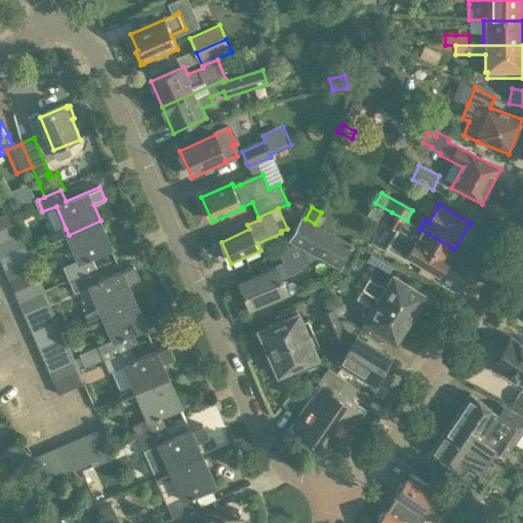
[(405,224),(407,220),(392,212),(385,223),(400,232),(405,224)]
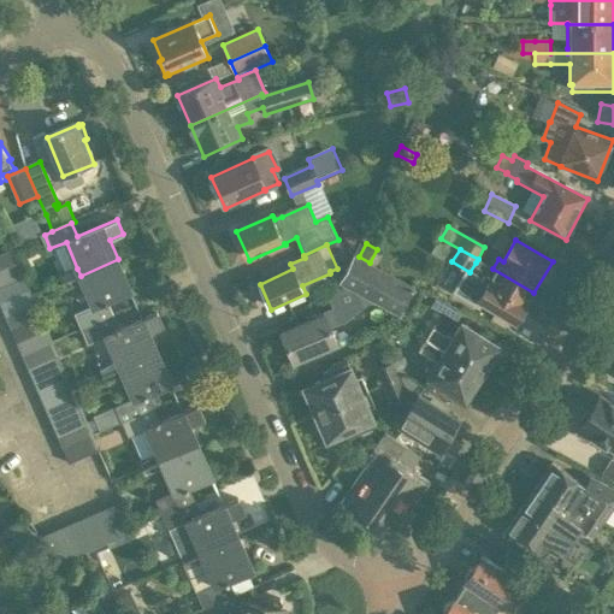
[(0,270),(17,264),(11,251),(0,255),(0,270)]
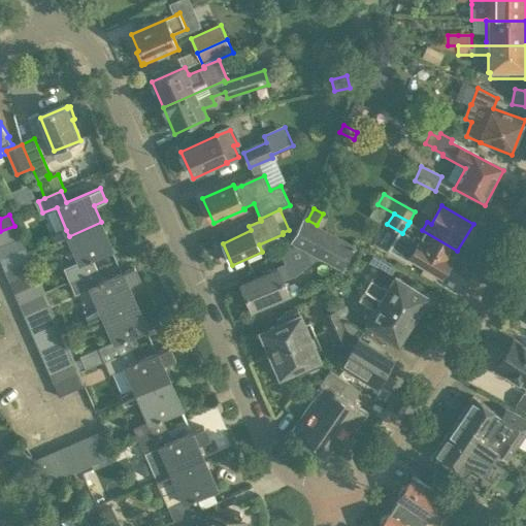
[(285,282),(294,277),(319,259),(343,272),(344,270),(349,273),(353,266),(349,263),(353,255),(357,257),(360,252),(356,250),(357,248),(305,221),(292,245),(298,249),(282,255),(287,265),(278,268),(278,269),(285,282)]
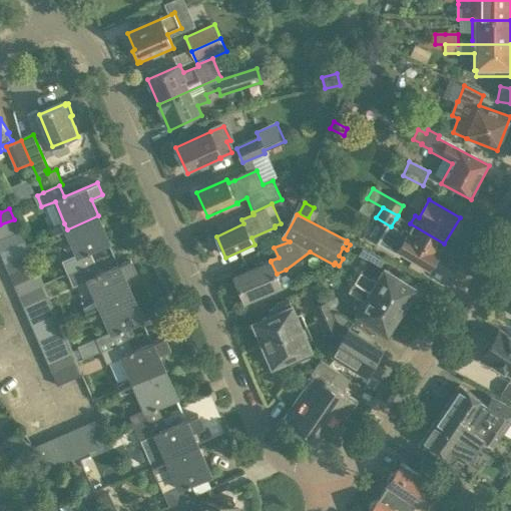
[(79,257),(66,263),(70,274),(94,263),(89,252),(110,243),(98,215),(67,229),(70,235),(79,257)]
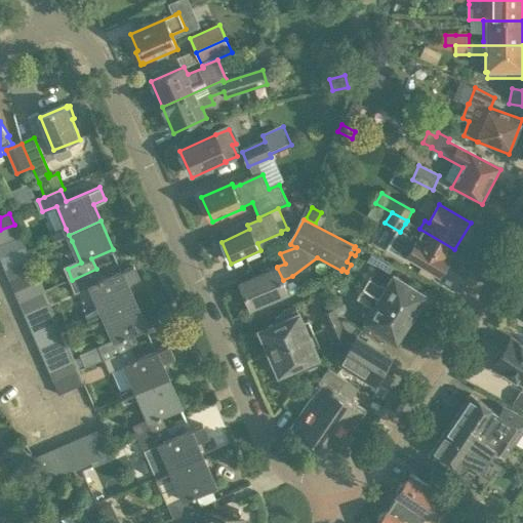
[(0,244),(19,236),(14,225),(0,230),(0,244)]
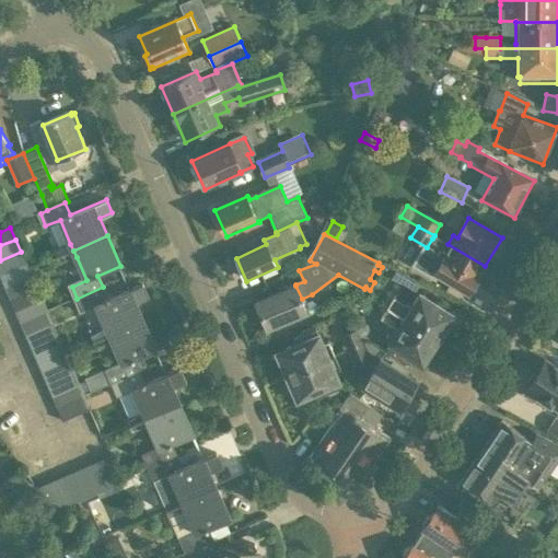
[(468,294),(485,266),(448,244),(439,258),(443,262),(436,275),(468,294)]
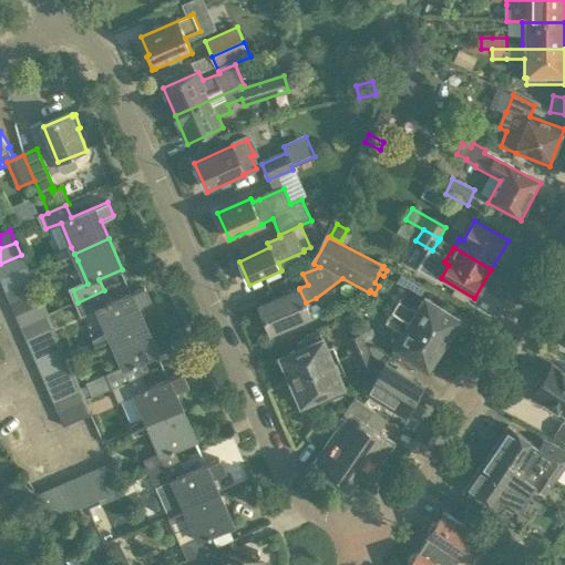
[(21,255),(0,264),(0,279),(27,268),(21,255)]
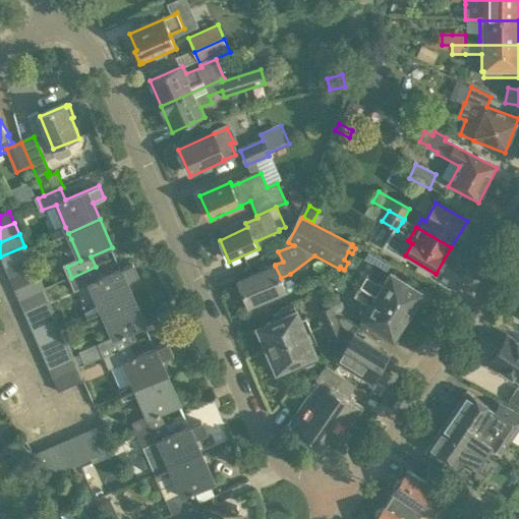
[(24,246),(0,256),(0,260),(4,269),(30,257),(24,246)]
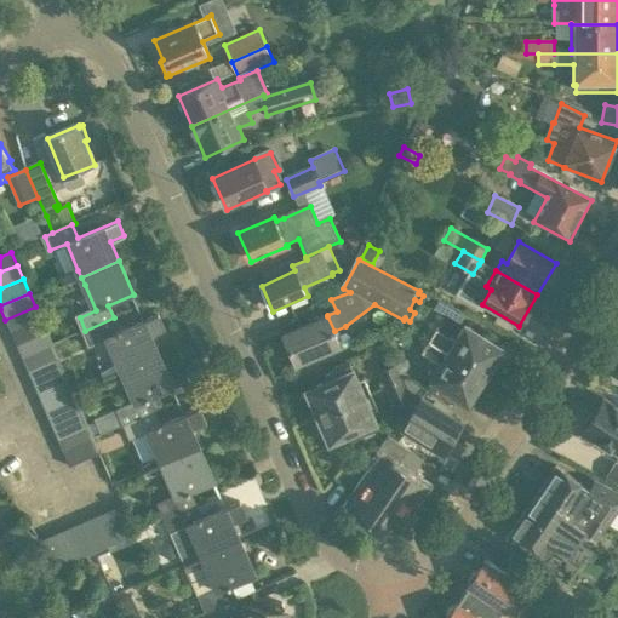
[(35,307),(5,320),(11,333),(41,320),(35,307)]
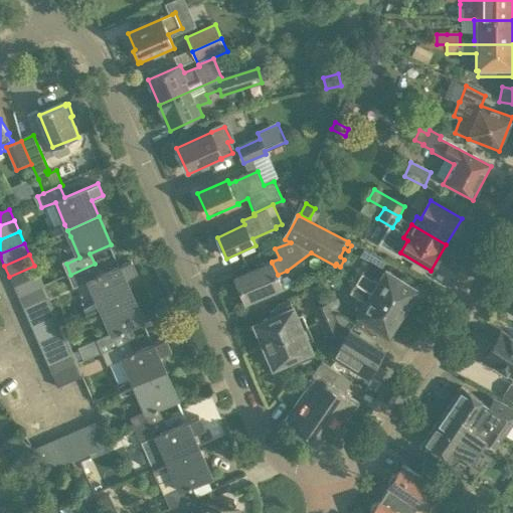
[(387,261),(376,254),(371,265),(382,271),(387,261)]
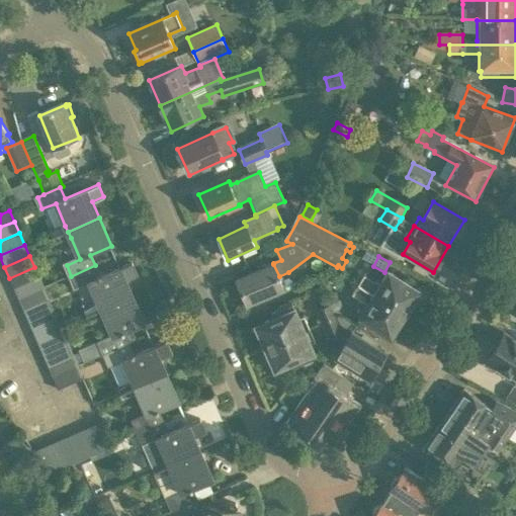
[(99,304),(88,311),(90,316),(134,296),(126,280),(139,275),(134,263),(100,277),(95,265),(71,276),(76,287),(90,282),(99,304)]
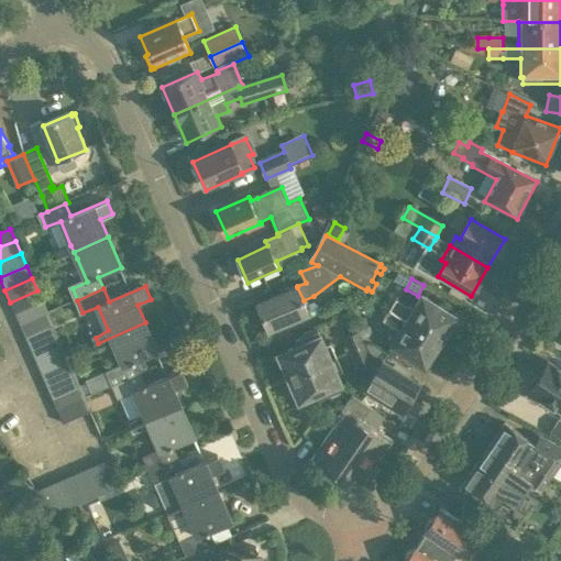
[(309,315),(304,300),(297,287),(256,305),(270,333),(309,316),(309,315)]
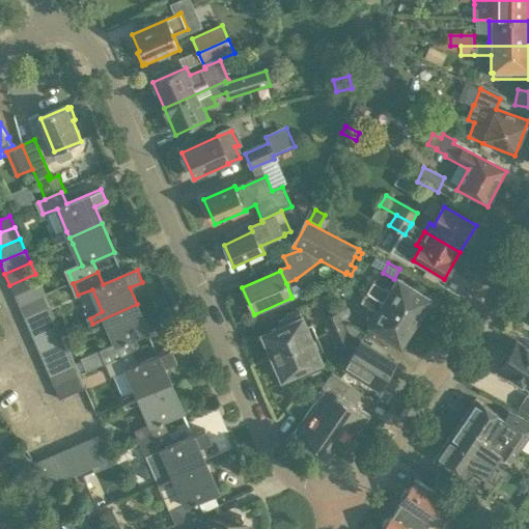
[(35,274),(9,285),(15,297),(40,285),(35,274)]
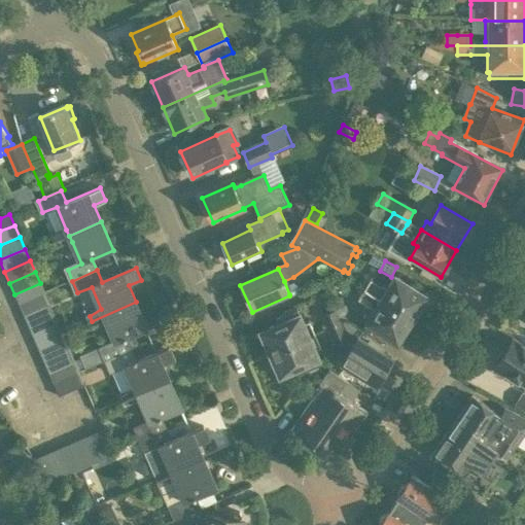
[(373,282),(366,291),(413,320),(427,298),(396,277),(387,291),(373,282)]
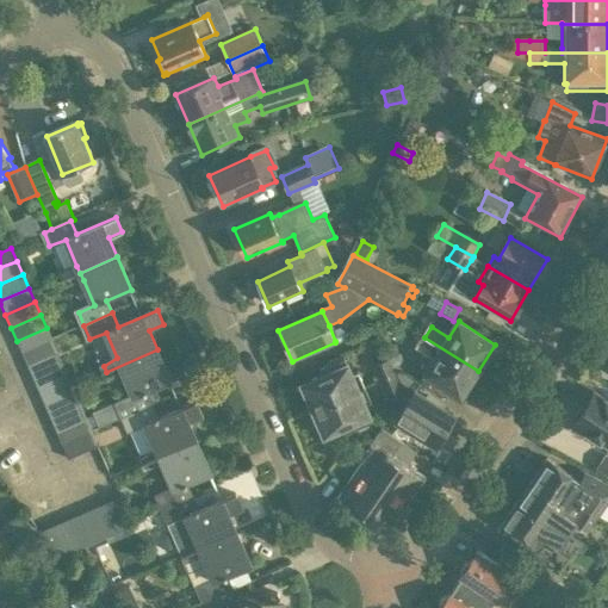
[(47,328),(17,341),(22,354),(51,340),(47,328)]
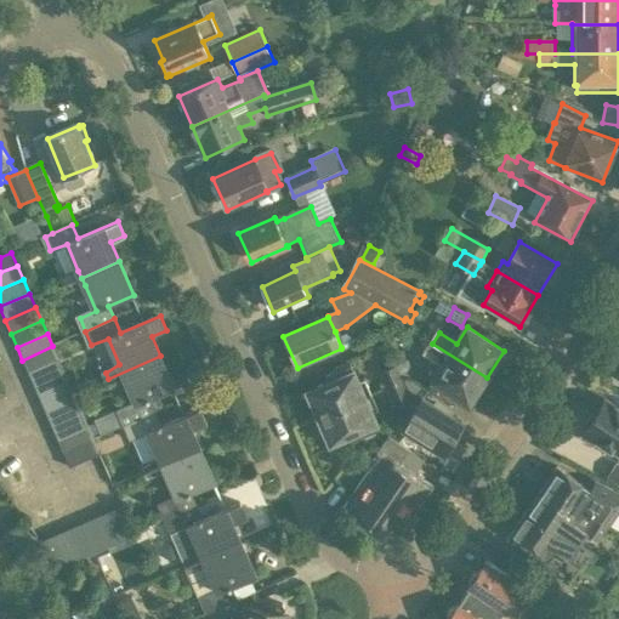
[(470,405),(487,378),(432,344),(426,356),(443,365),(432,381),(470,405)]
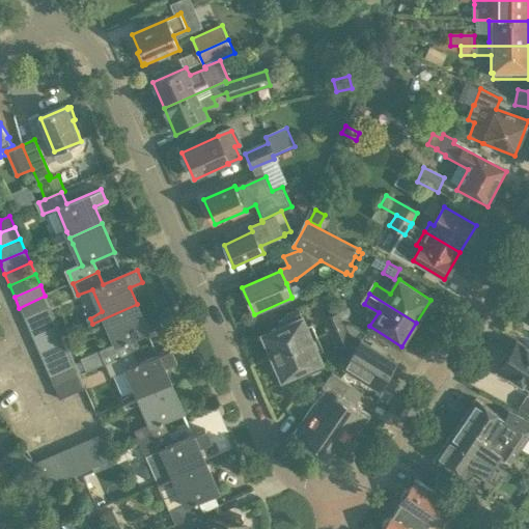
[(45,296),(19,308),(24,319),(50,308),(45,296)]
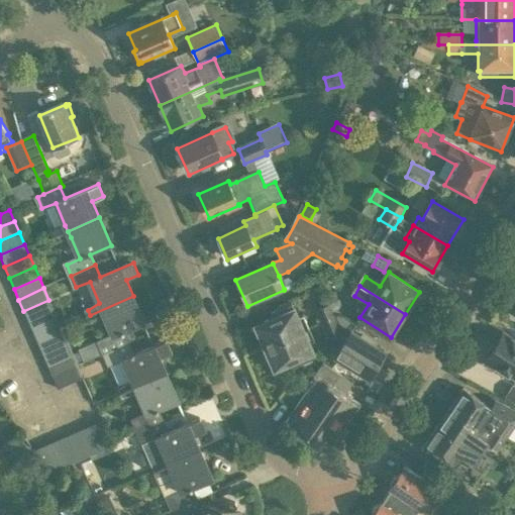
[(105,316),(114,336),(78,351),(83,364),(103,354),(129,342),(137,339),(132,328),(145,323),(133,296),(90,315),(92,320),(105,316)]
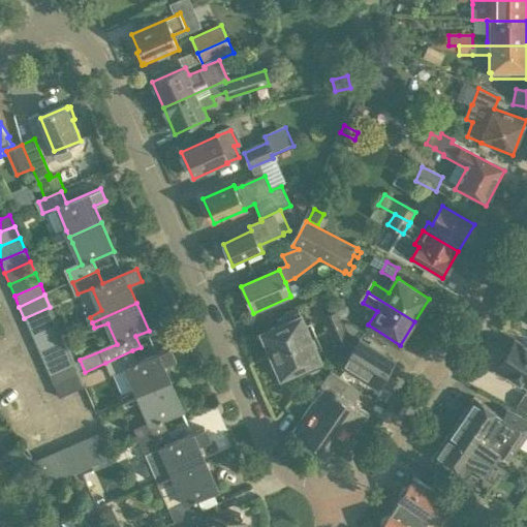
[(29,330),(55,318),(50,307),(24,318),(29,330)]
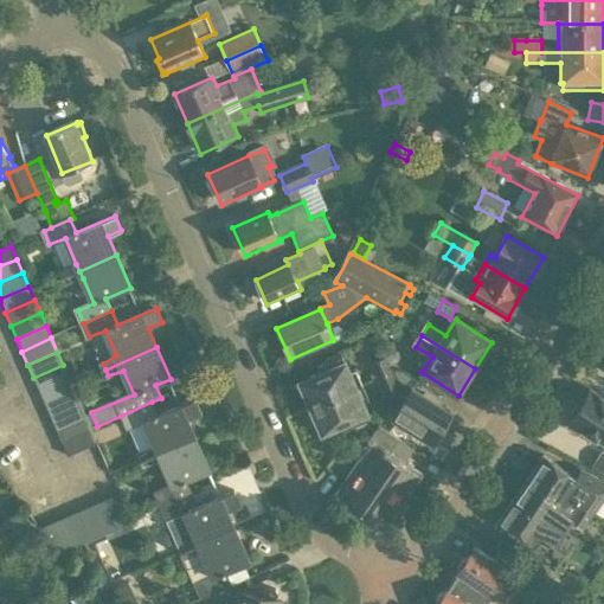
[(397,372),(391,357),(371,364),(378,380),(397,372)]
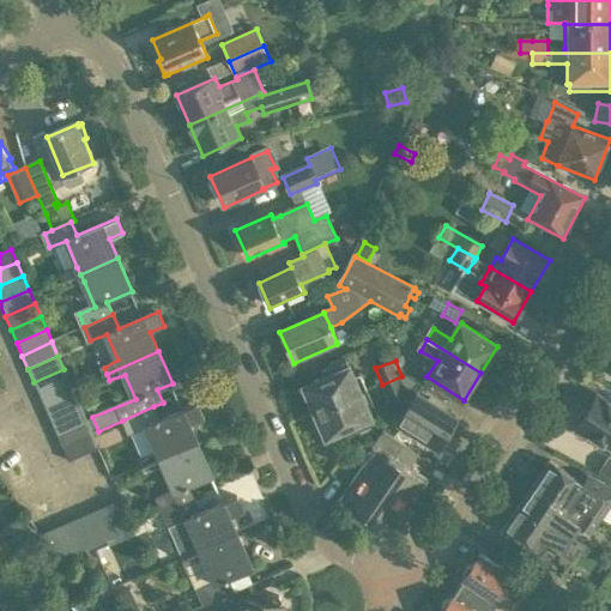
[(322,379),(303,387),(315,413),(366,392),(360,377),(355,379),(350,367),(346,368),(345,364),(338,364),(328,368),(325,373),(320,375),(322,379)]
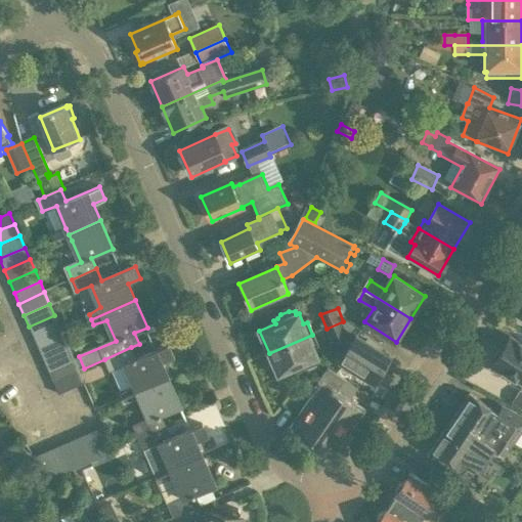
[(34,338),(59,327),(54,315),(29,327),(34,338)]
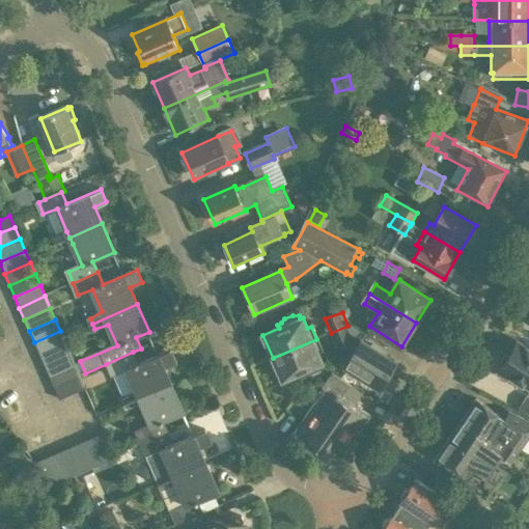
[(355,342),(347,326),(331,333),(338,350),(355,342)]
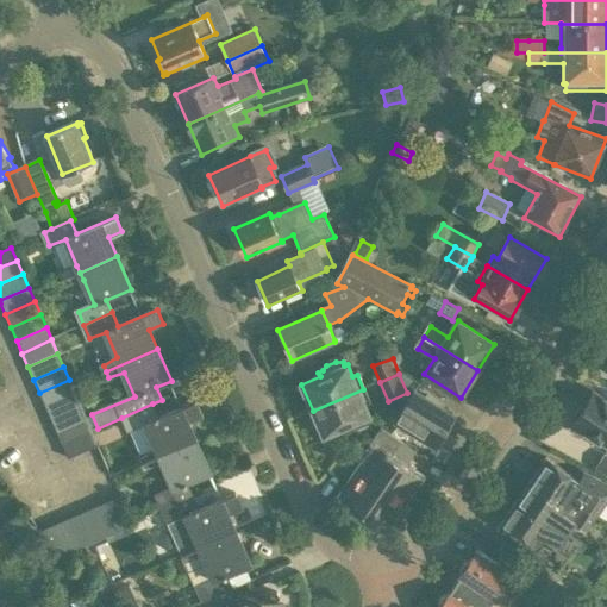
[(75,393),(70,382),(69,380),(39,393),(45,406),(75,393)]
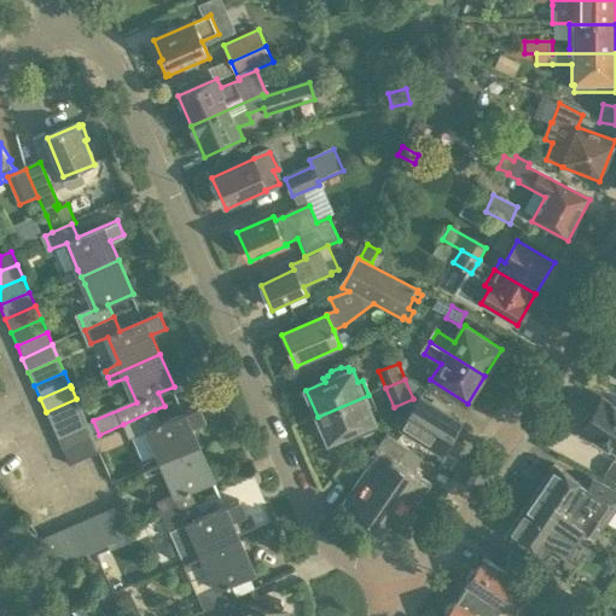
[(370,410),(375,407),(368,395),(318,417),(329,443),(350,434),(353,441),(378,429),(376,423),(370,410)]
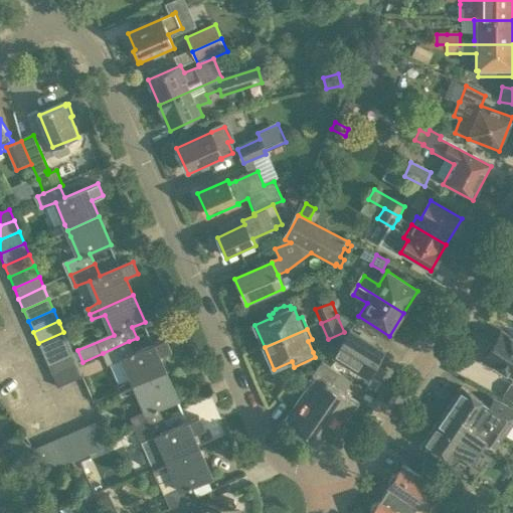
[(368,376),(383,351),(349,330),(332,357),(348,367),(349,364),(368,376)]
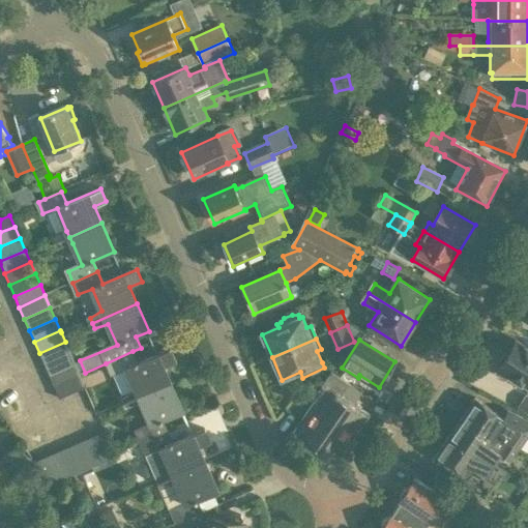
[(45,364),(70,353),(65,342),(39,353),(45,364)]
